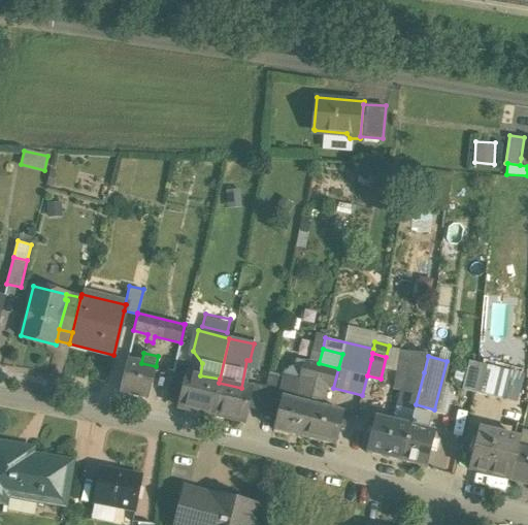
[(294,362),(285,369),(284,373),(283,374),(278,395),(281,396),(281,395),(301,400),(306,381),(299,379),(303,359),(296,357),(294,362)]
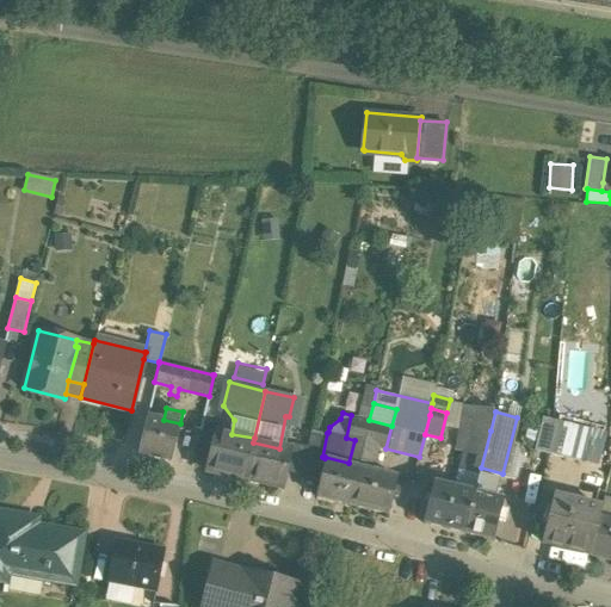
[(164,420),(147,415),(139,451),(172,459),(180,423),(164,420)]
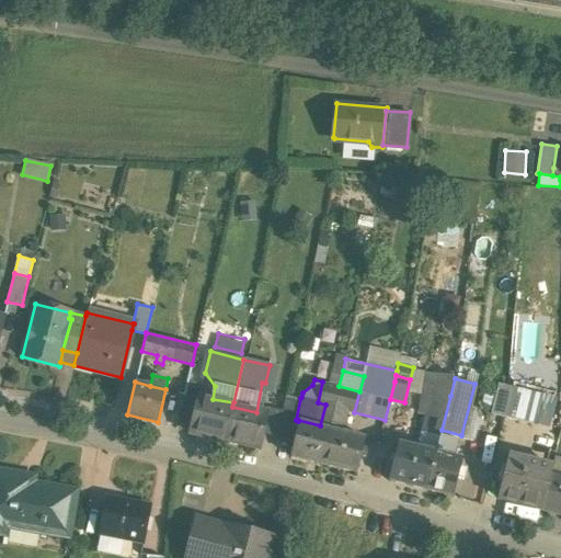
[(339,386),(322,382),(318,402),(325,405),(320,425),(329,428),(339,386)]
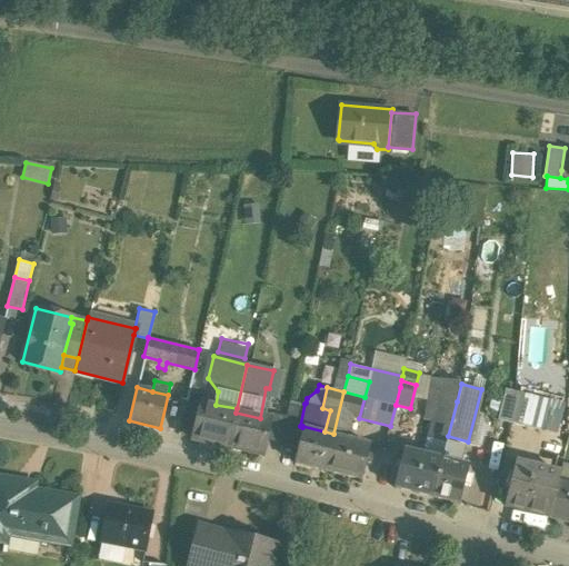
[(519,394),(505,390),(497,418),(511,423),(519,394)]
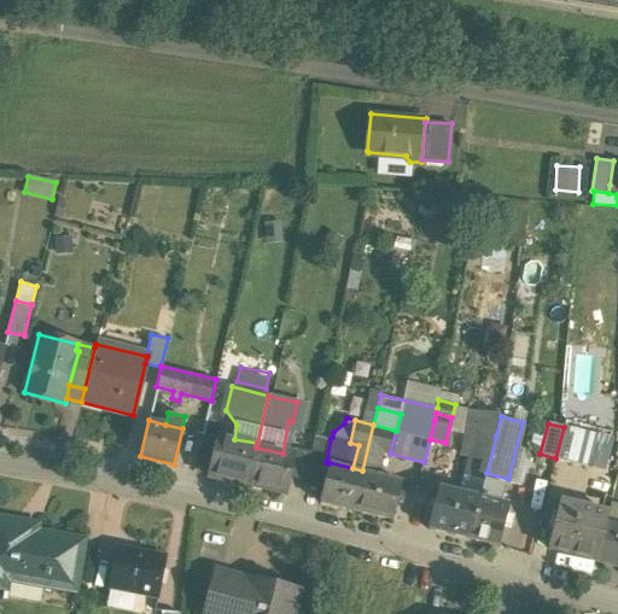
[(396,431),(373,425),(362,471),(375,474),(380,451),(390,454),(396,431)]
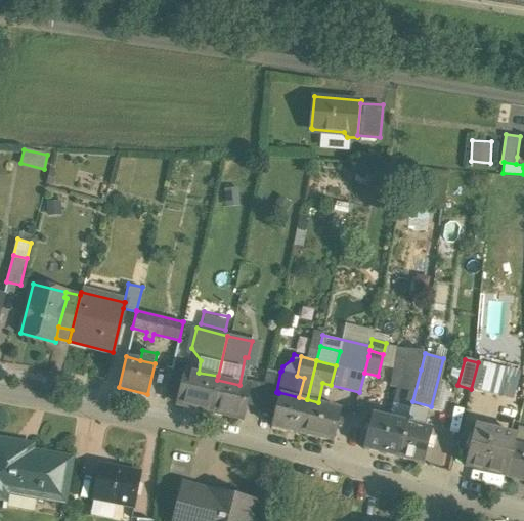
[(503,368),(478,362),(471,389),(496,395),(503,368)]
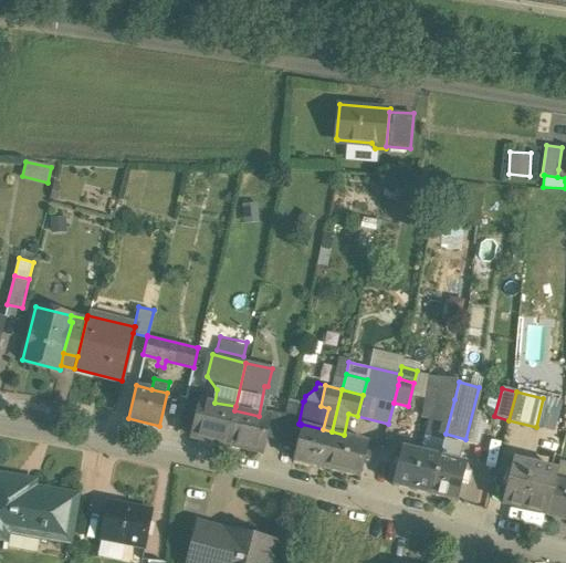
[(454,399),(436,395),(426,435),(444,439),(446,434),(454,399)]
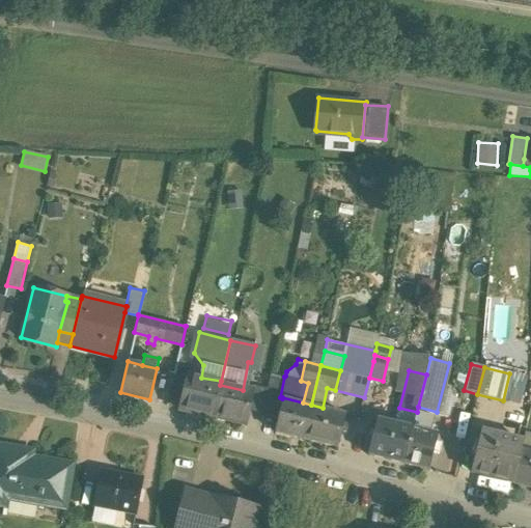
[(284,377),(271,372),(268,387),(262,412),(278,416),(282,398),(280,397),(284,377)]
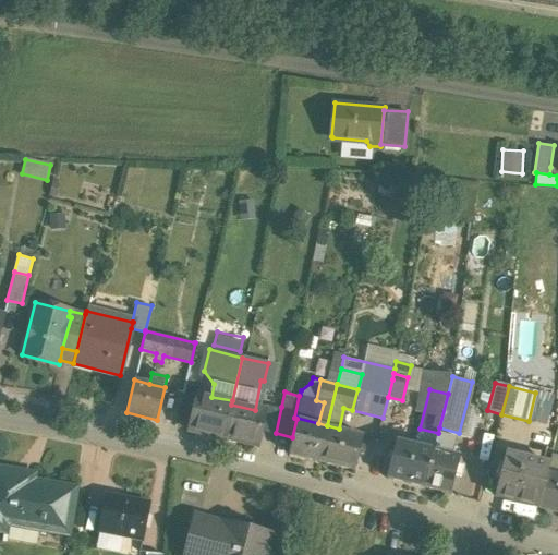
[(211,397),(199,395),(191,429),(225,437),(231,405),(232,400),(211,397)]
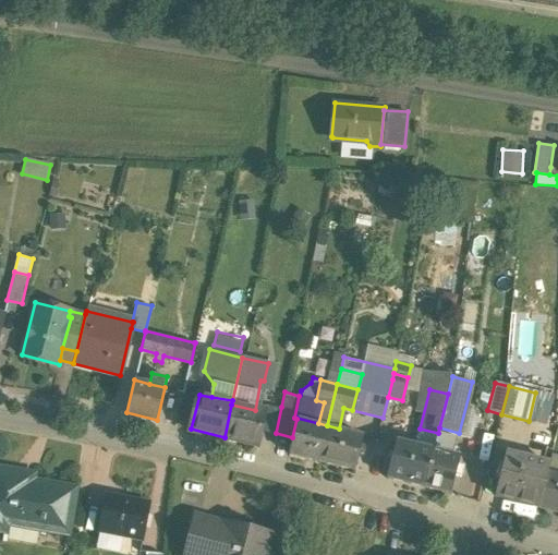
[(281,407),(266,403),(264,412),(261,430),(276,433),(281,407)]
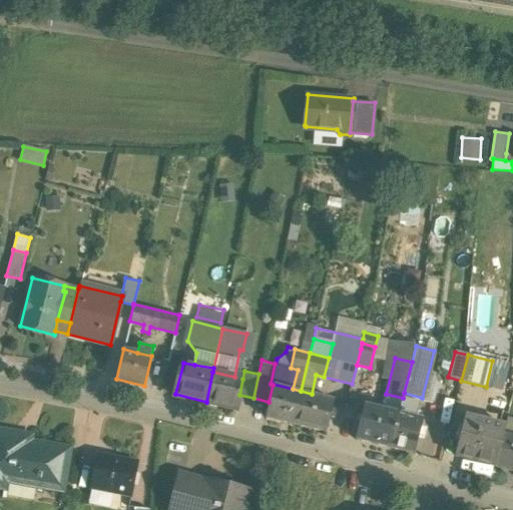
[(234,377),(212,372),(206,402),(236,409),(239,395),(242,379),(234,377)]
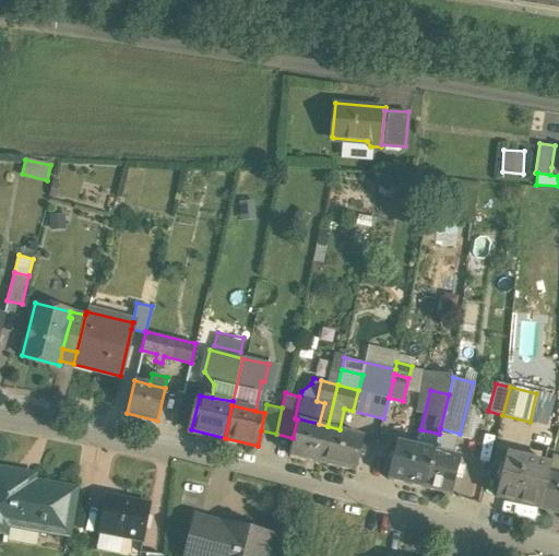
[(319,424),(297,418),(297,420),(293,438),(288,453),(319,461),(328,426),(319,424)]
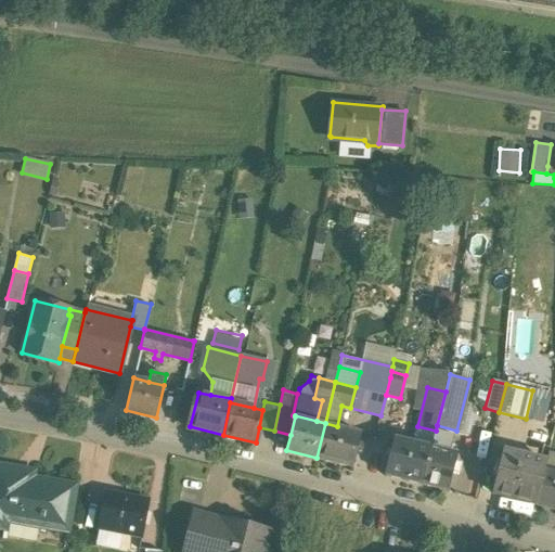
[(337,426),(325,423),(317,458),(352,466),(361,432),(337,426)]
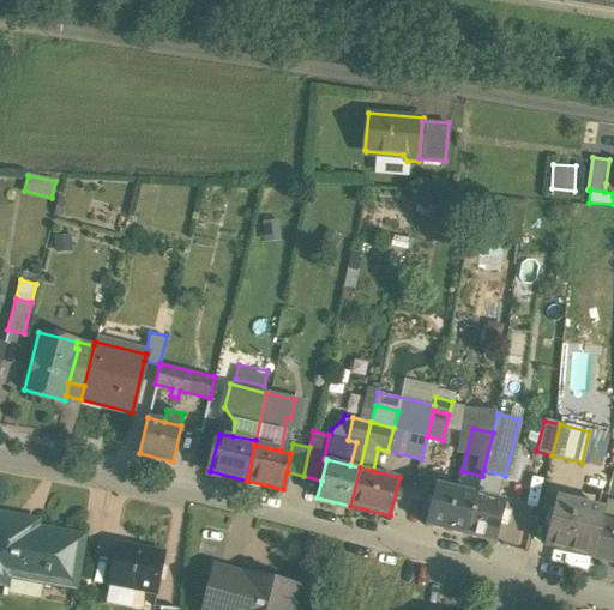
[(499,479),(482,476),(477,493),(494,497),(499,479)]
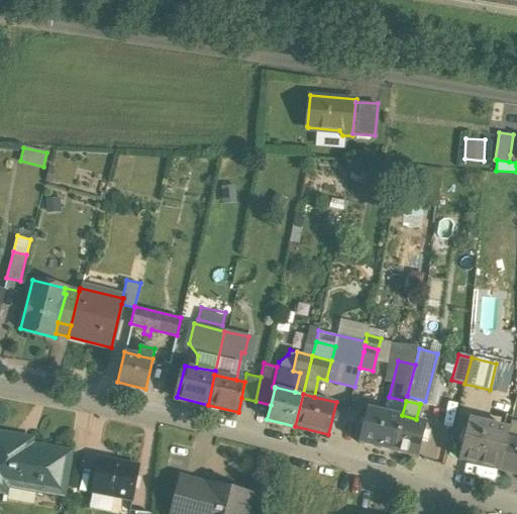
[(402,415),(367,406),(357,441),(393,450),(402,415)]
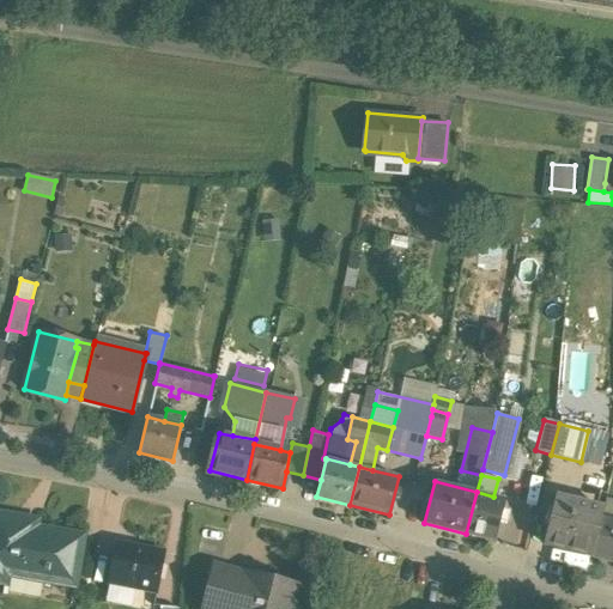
[(493,497),(477,492),(466,534),(493,541),(504,499),(493,497)]
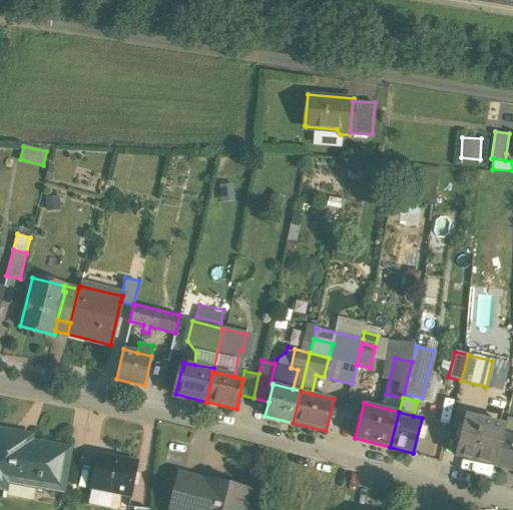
[(504,425),(465,415),(455,455),(494,465),(501,435),(504,425)]
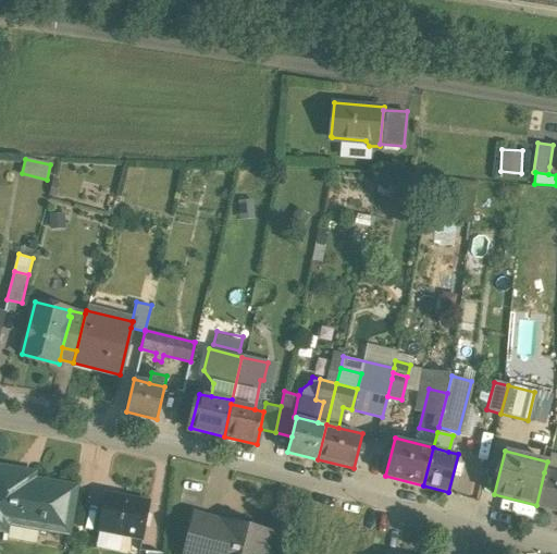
[(15,469),(0,466),(0,528),(4,529),(7,521),(67,532),(75,487),(14,476),(15,469)]
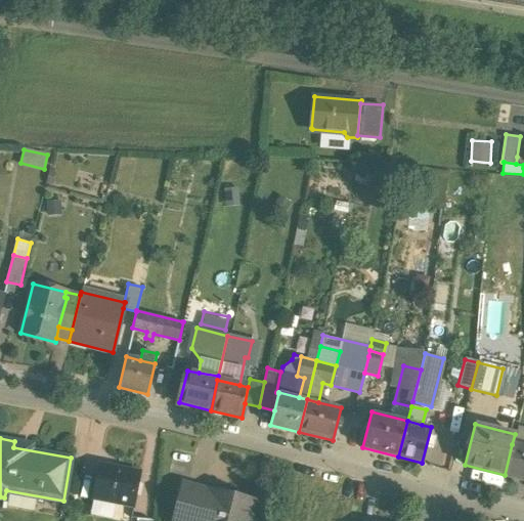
[(523,447),(512,444),(505,475),(523,479),(523,447)]
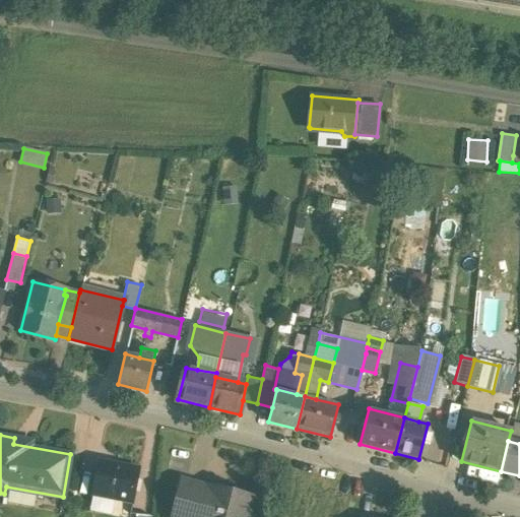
[(139,468),(99,460),(91,494),(132,502),(139,468)]
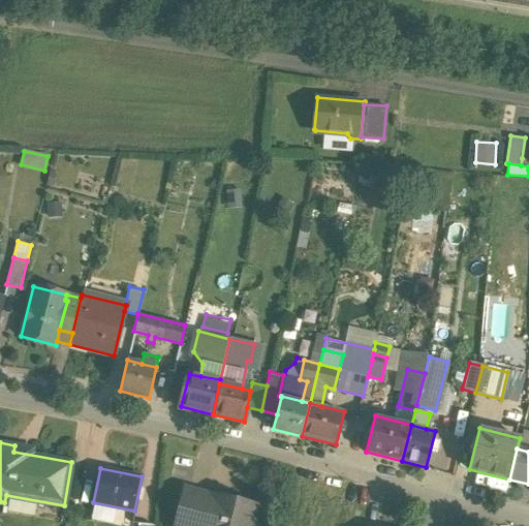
[(210,496),(184,490),(177,522),(195,525),(203,525),(205,519),(210,496)]
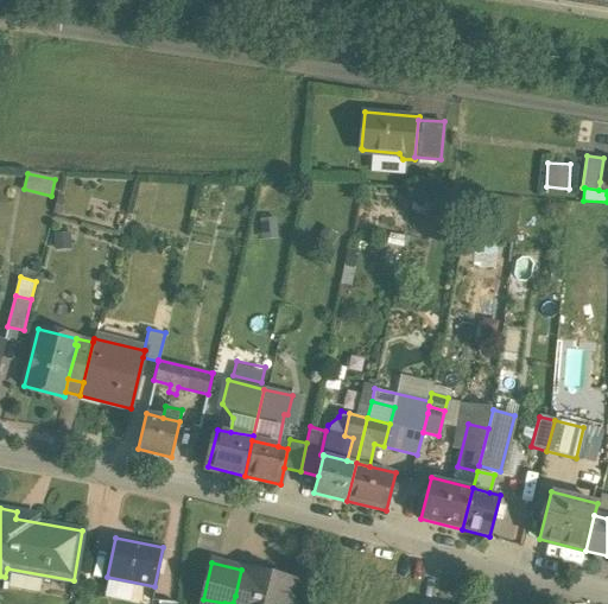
[(264,576),(241,570),(235,596),(258,601),(257,603),(293,603),(299,582),(264,573),(264,576)]
